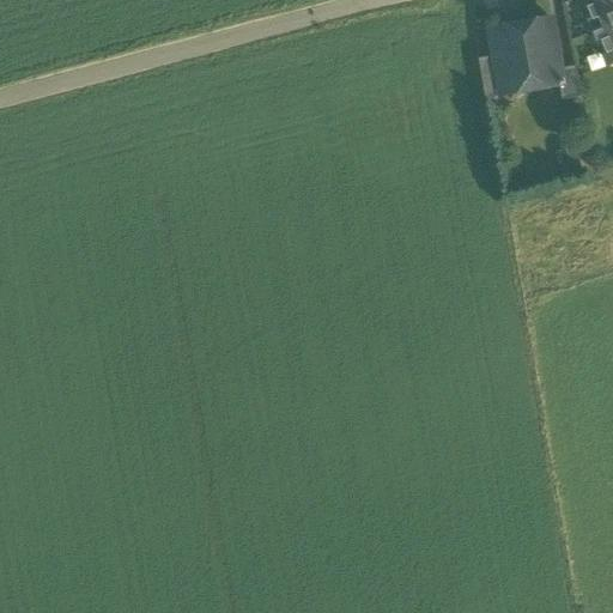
[(600,42),(611,66),(612,65),(612,0),(582,0),(592,22),(598,19),(607,40),(600,42)]
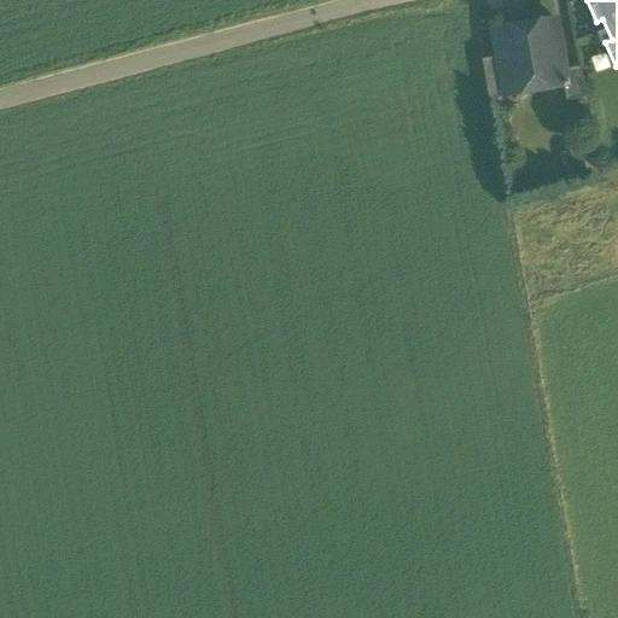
[(537,75),(541,92),(564,88),(566,87),(564,70),(554,18),(552,19),(553,23),(497,34),(496,29),(494,29),(499,58),(503,81),(537,75)]
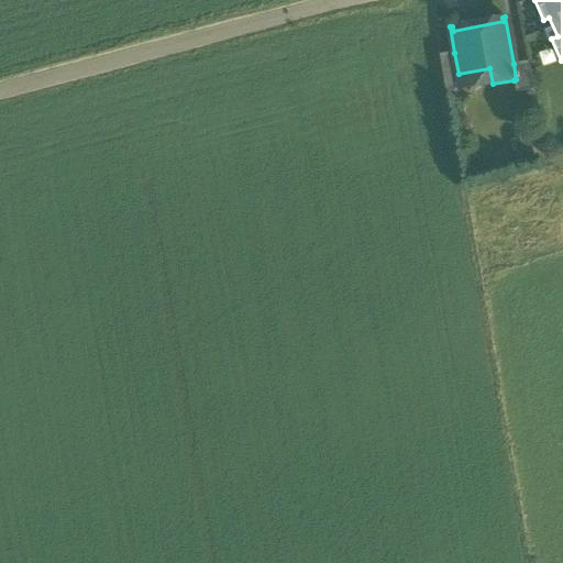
[(503,18),(452,26),(453,31),(504,21),(503,18)]
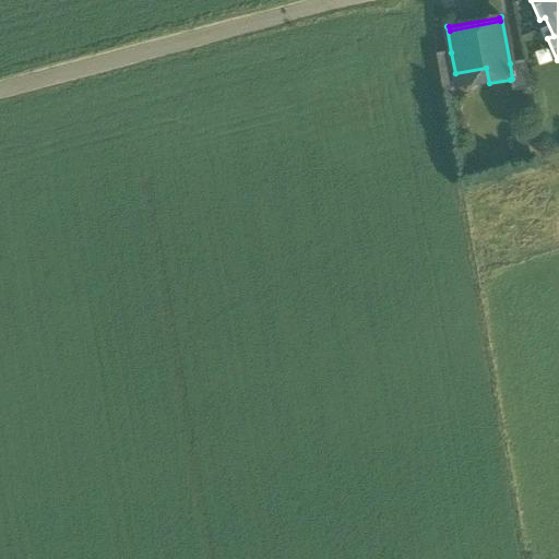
[(436,55),(442,91),(458,88),(455,73),(451,52),(436,55)]
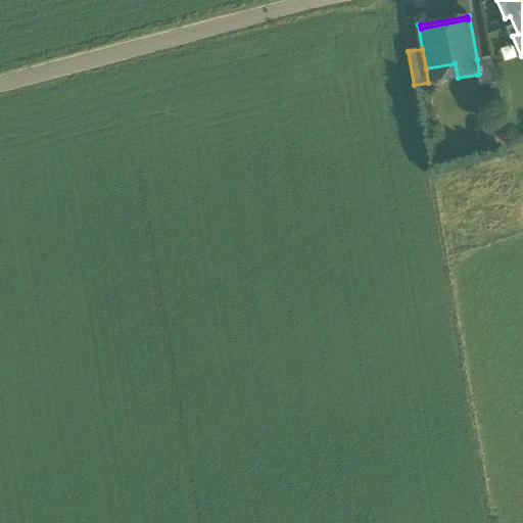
[(477,75),(479,86),(495,83),(491,57),(477,59),(479,74),(477,75)]
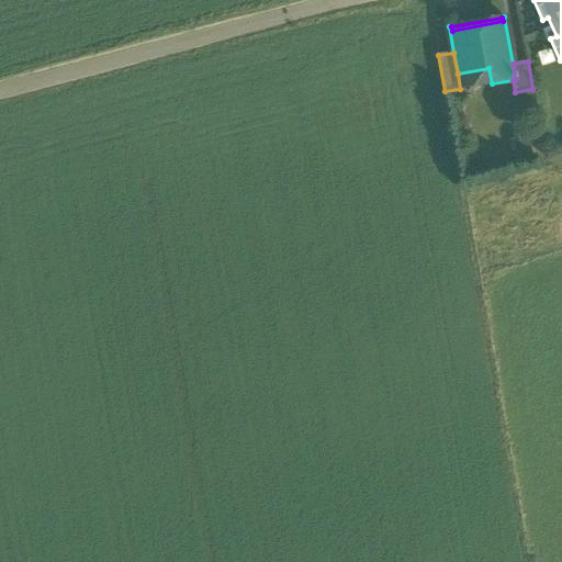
[(458,74),(460,89),(492,83),(489,68),(458,74)]
